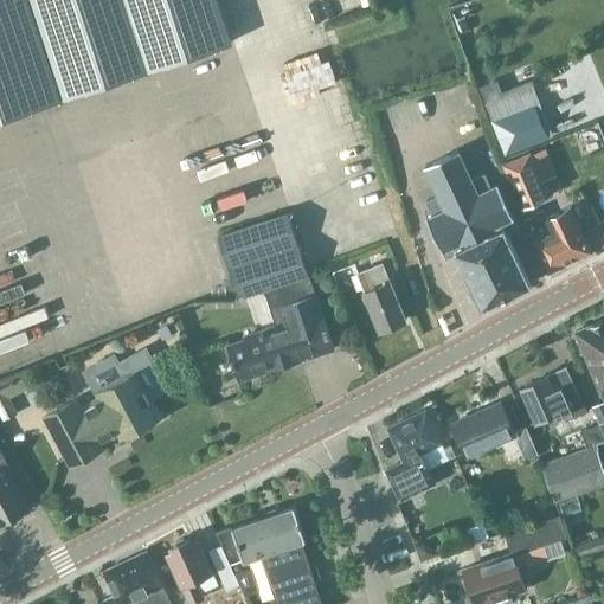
[(0,120),(230,45),(214,0),(0,0),(0,120)]
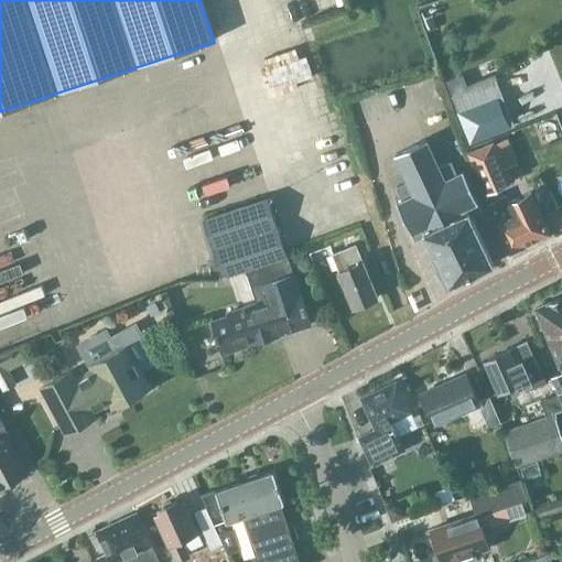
[(321,78),(260,94),(267,121),(298,114),(302,128),(331,121),(321,78)]
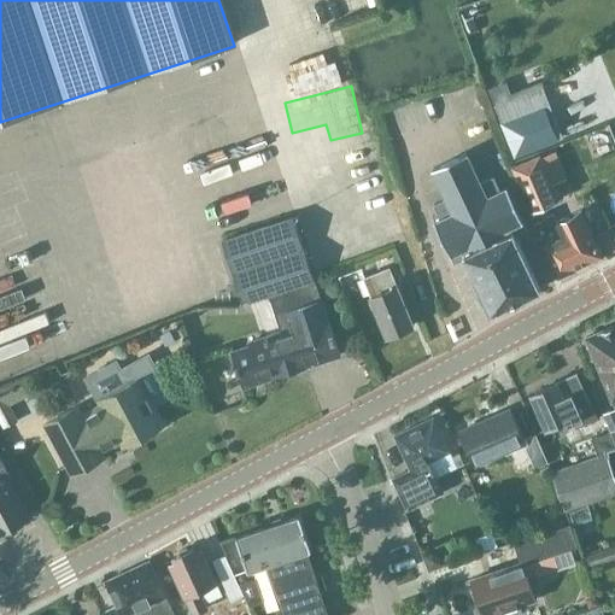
[(536,92),(493,109),(514,159),(556,142),(536,92)]
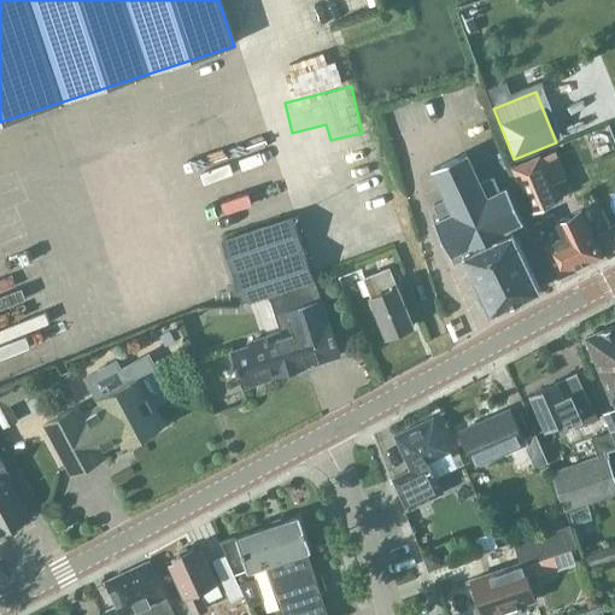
[(595,129),(605,124),(614,121),(614,95),(586,106),(595,129)]
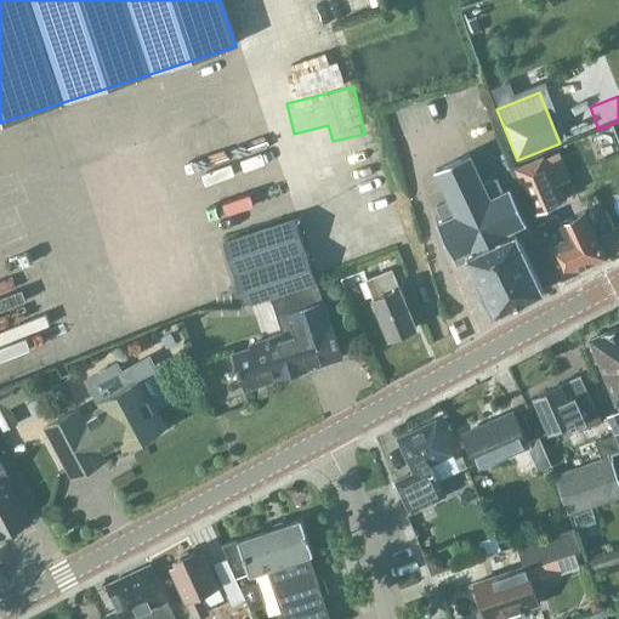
[(469,261),(493,316),(541,293),(517,239),(529,233),(510,192),(503,194),(497,180),(482,186),(469,157),(435,171),(449,202),(436,209),(442,223),(437,226),(456,267),(469,261)]
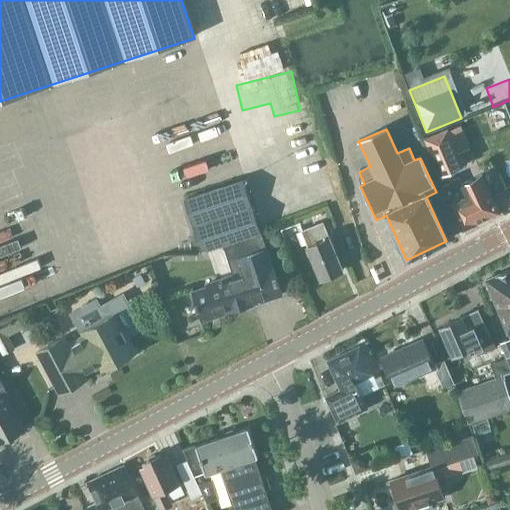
[(446,131),(424,141),(440,178),(462,168),(446,131)]
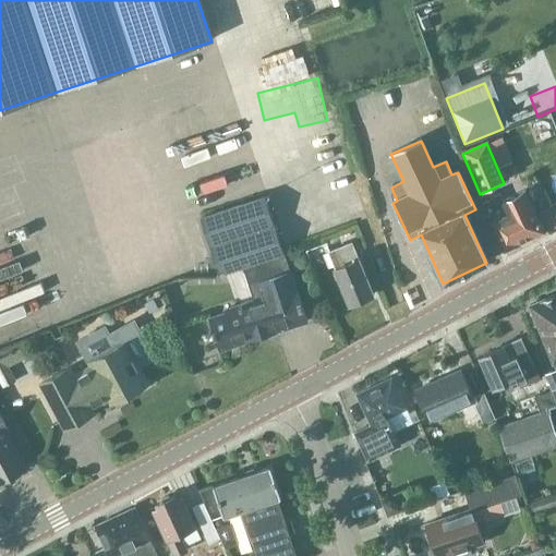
[(490,202),(480,206),(503,253),(543,234),(523,193),(524,193),(523,192),(502,203),(498,196),(488,201),(490,202)]
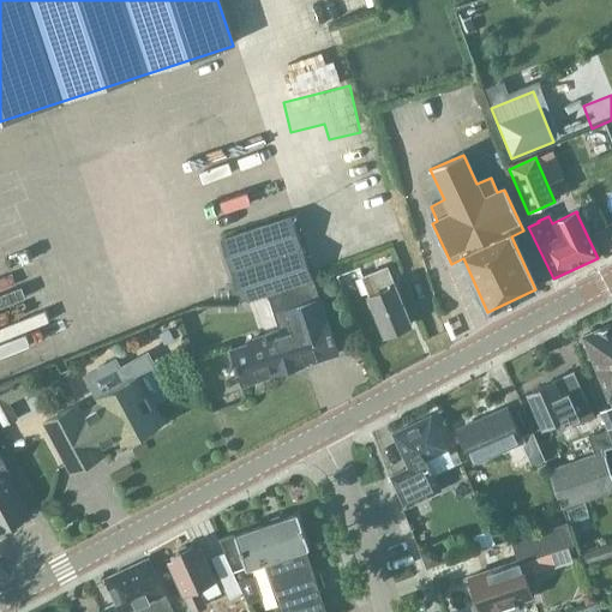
[(263,342),(229,353),(240,388),(270,378),(276,377),(276,373),(299,366),(299,369),(305,367),(305,366),(337,355),(325,322),(324,322),(291,219),(221,241),(239,298),(249,303),(267,297),(279,334),(262,339),(263,342)]
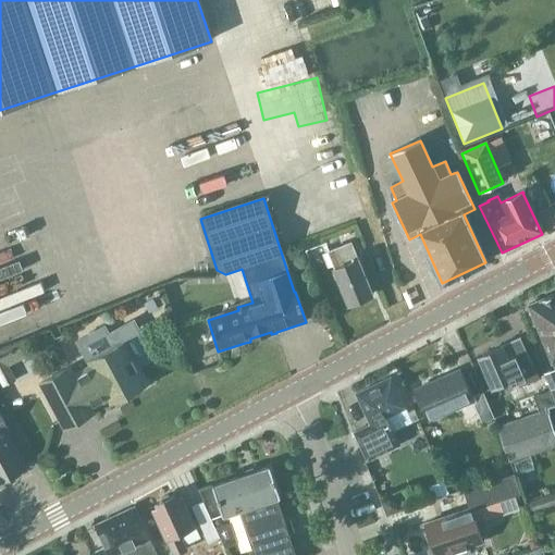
[(347,306),(372,296),(357,260),(349,244),(334,250),(327,254),(333,270),(347,306)]
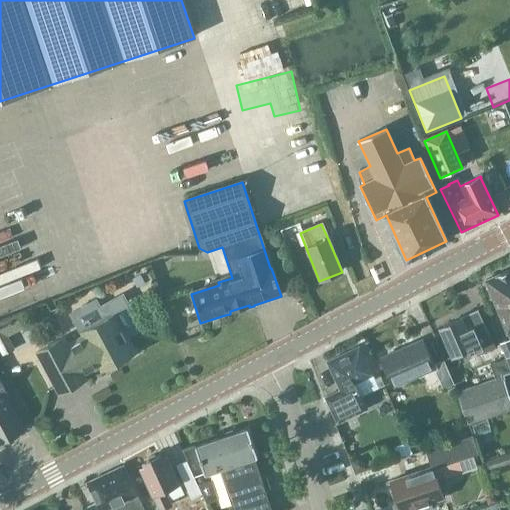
[(509,271),(484,282),(507,335),(509,333),(509,271)]
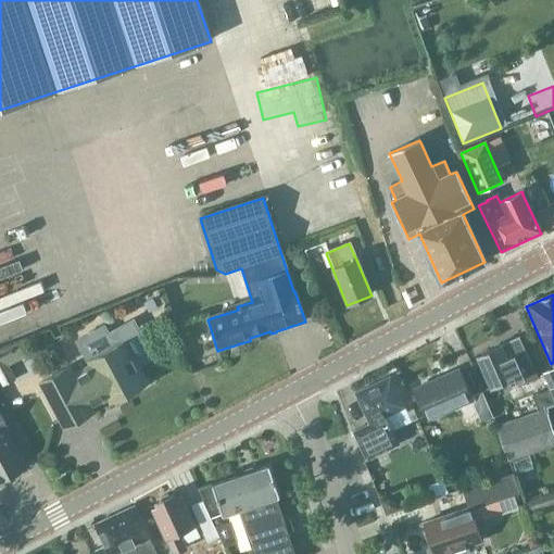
[(68,368),(39,385),(63,429),(92,413),(90,410),(105,401),(123,392),(125,395),(146,385),(136,366),(152,359),(133,322),(108,335),(116,352),(90,366),(70,378),(66,372),(68,369),(68,368)]
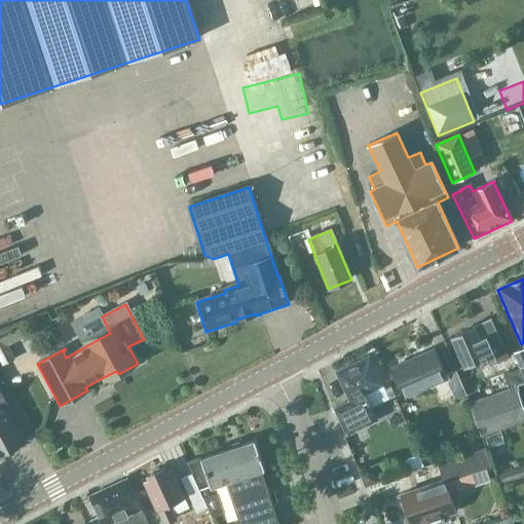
[(473,329),(451,339),(464,369),(486,360),(489,367),(507,359),(490,321),(473,328),(473,329)]
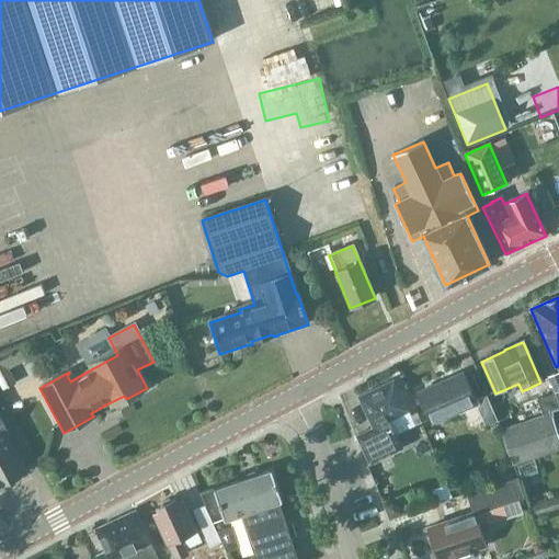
[(2,360),(0,360),(0,386),(2,390),(14,385),(8,369),(2,360)]
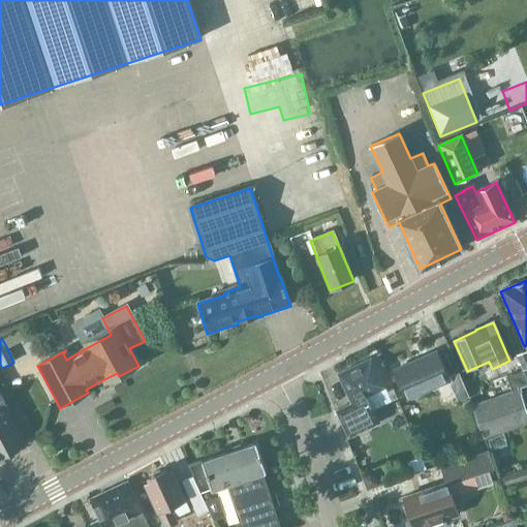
[(526,353),(526,352),(517,357),(523,372),(525,371),(526,370),(526,353)]
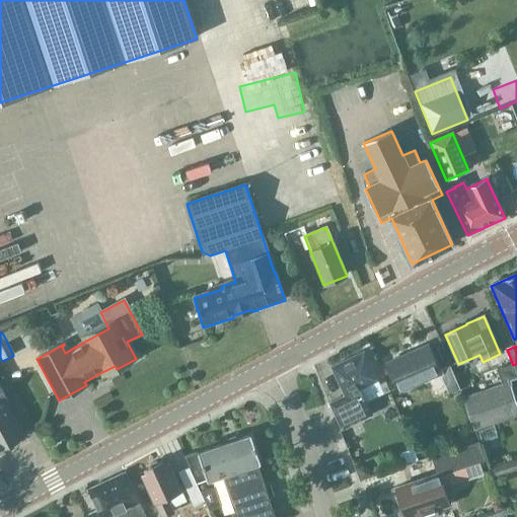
[(438,371),(427,347),(386,364),(398,392),(439,375),(448,395),(459,391),(448,367),(438,371)]
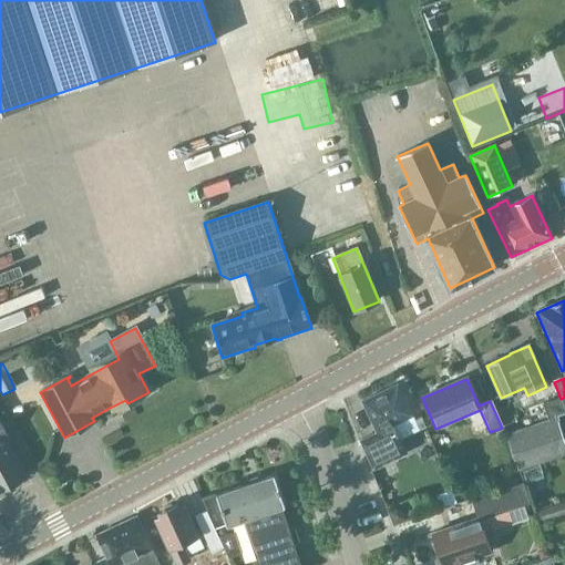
[(376,434),(359,442),(372,471),(406,455),(399,440),(419,430),(414,422),(397,386),(361,402),(376,434)]
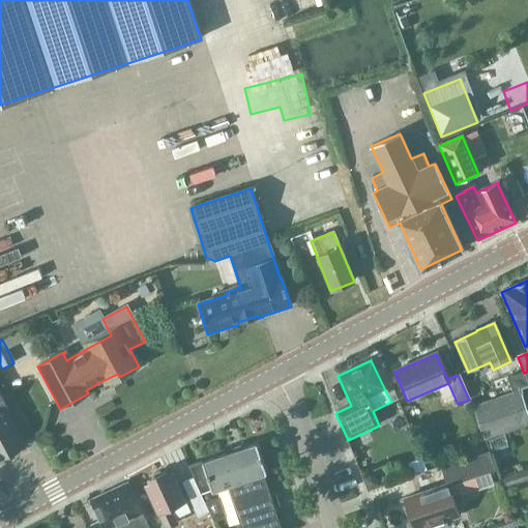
[(527,384),(519,388),(511,390),(512,393),(473,408),(484,441),(527,426),(527,371),(526,372),(527,378),(527,384)]
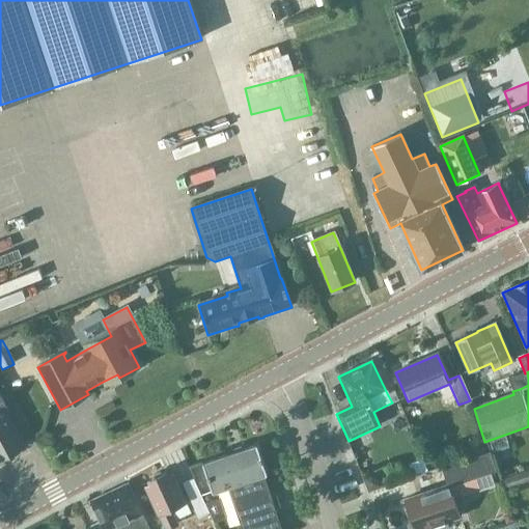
[(525,373),(508,379),(512,391),(520,389),(528,385),(528,379),(527,372),(525,373)]
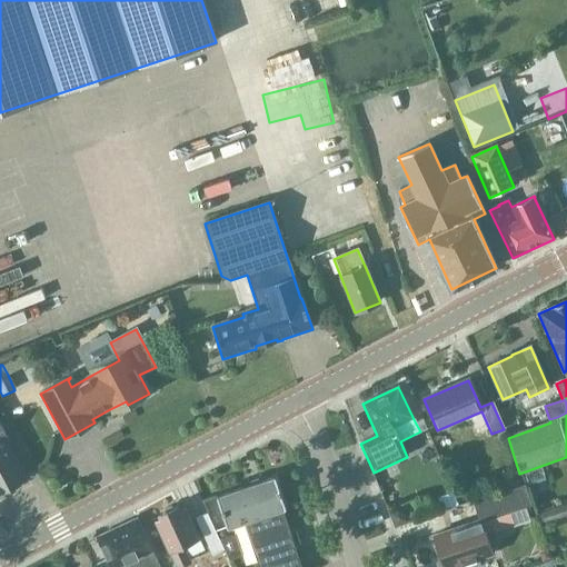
[(421,420),(416,424),(420,431),(426,429),(421,420)]
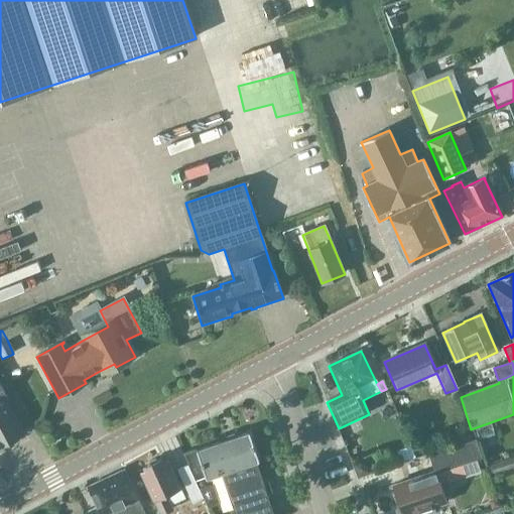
[(0,446),(23,434),(3,396),(5,395),(0,386),(0,446)]
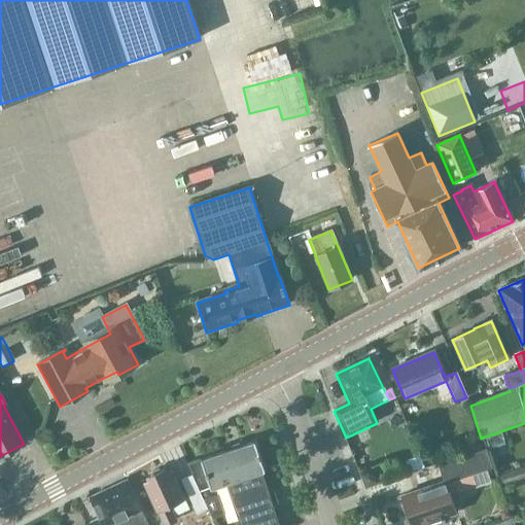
[(499,435),(486,440),(489,451),(503,446),(499,435)]
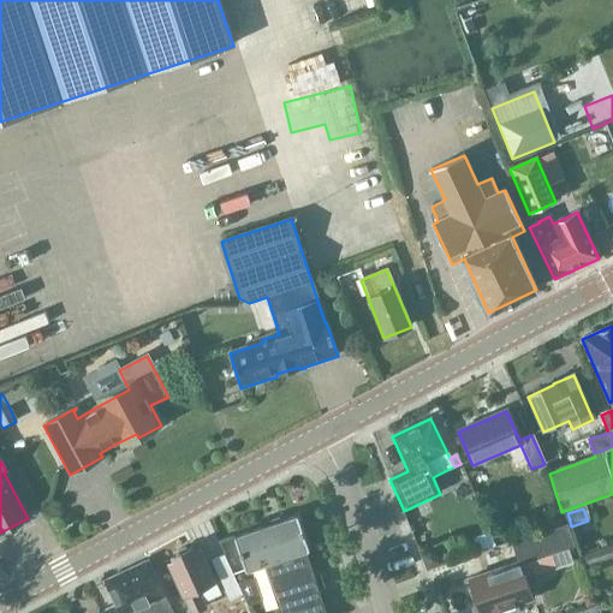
[(309,549),(297,516),(234,537),(245,571),(263,565),(278,612),(325,612),(304,552),(309,549)]
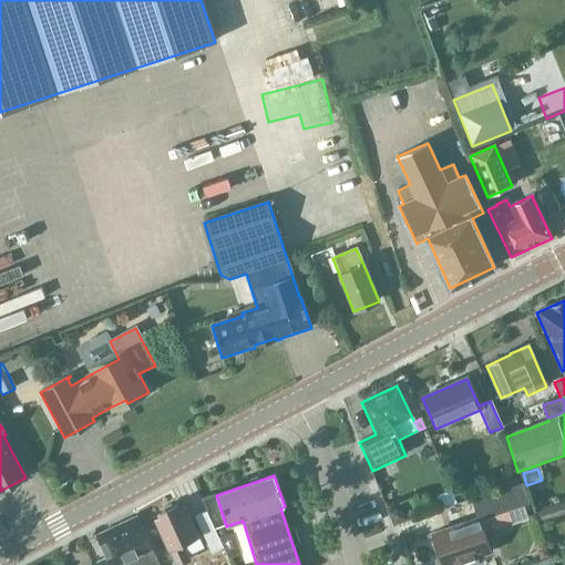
[(522,485),(501,492),(471,502),(476,520),(432,535),(440,558),(437,560),(434,564),(461,564),(490,554),(479,522),(507,512),(511,524),(528,519),(524,506),(528,505),(522,485)]
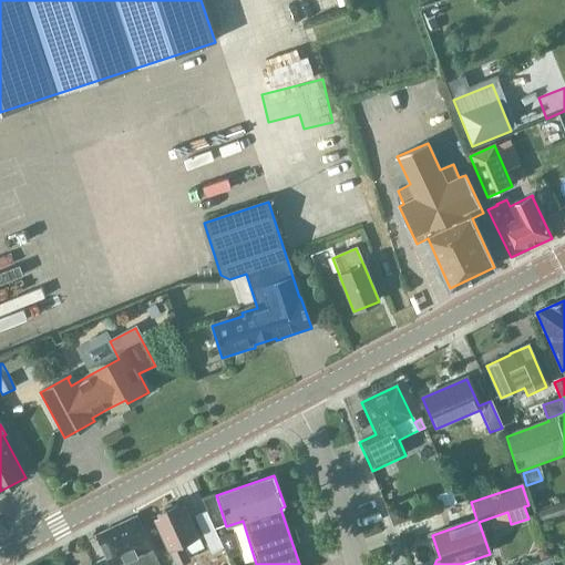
[(564,502),(538,511),(542,520),(564,512),(564,502)]
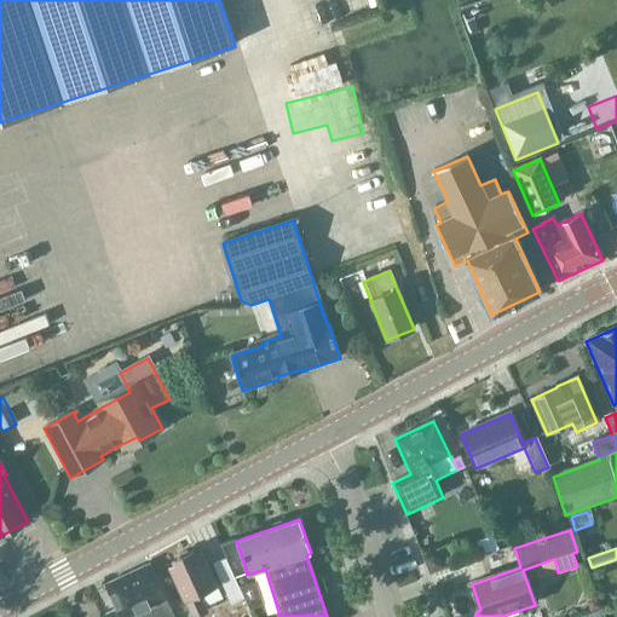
[(195,557),(192,553),(173,561),(174,566),(168,569),(183,601),(184,601),(191,616),(197,616),(206,612),(197,595),(214,587),(200,554),(195,557)]
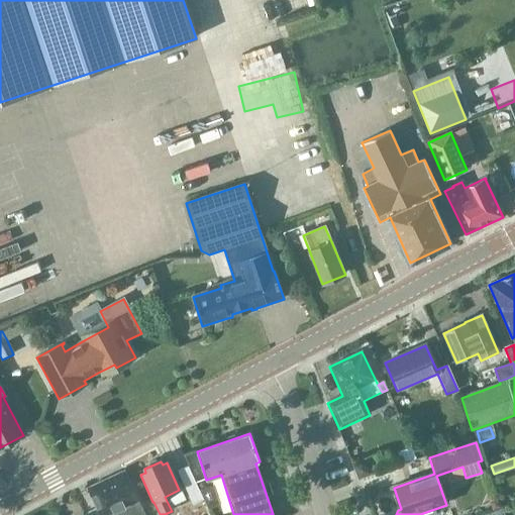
[(359,466),(353,469),(357,480),(369,476),(367,470),(359,466)]
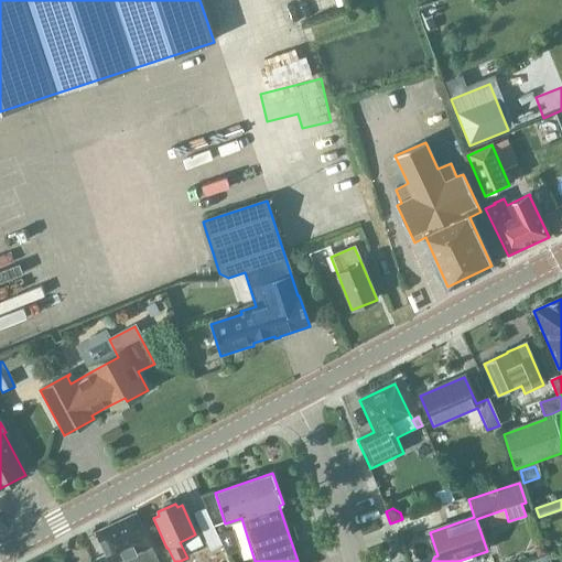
[(209,551),(219,547),(204,511),(194,516),(209,551)]
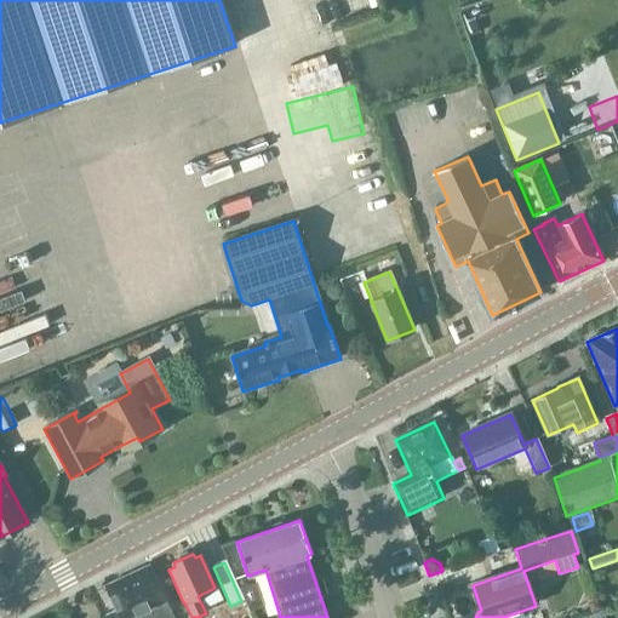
[(171,617),(148,567),(104,588),(118,617),(171,617)]
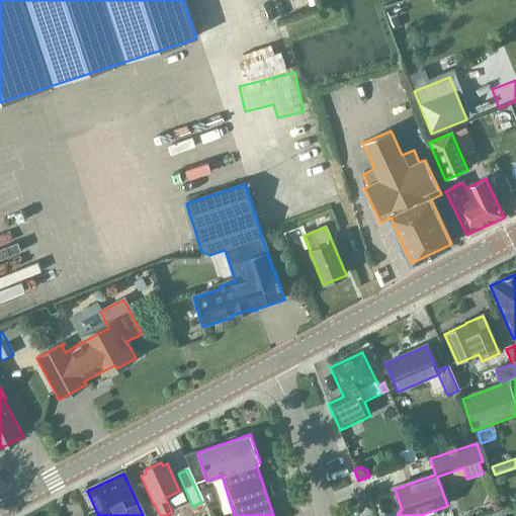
[(498,502),(490,505),(493,512),(501,509),(498,502)]
